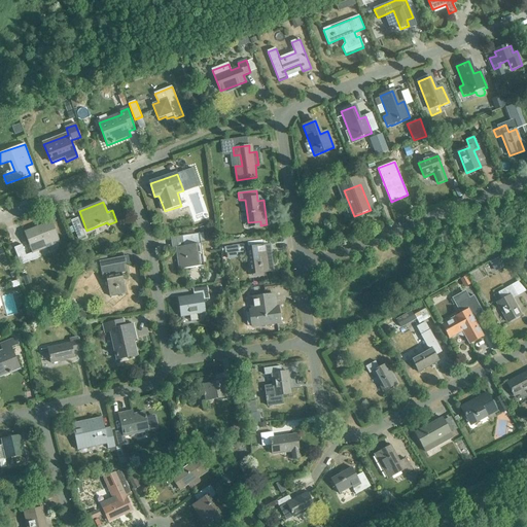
[(71,221),(78,240),(85,237),(78,218),(71,221)]
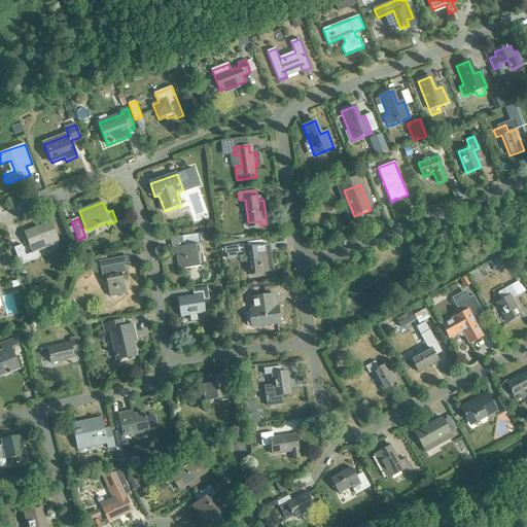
[(21,266),(40,258),(38,252),(60,243),(53,222),(25,233),(33,252),(26,255),(22,245),(14,248),(21,266)]
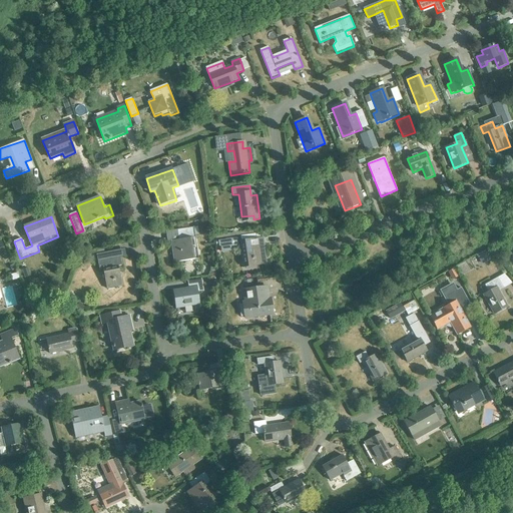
[(193,261),(199,261),(195,235),(199,234),(198,227),(181,229),(182,240),(172,241),(175,263),(193,261)]
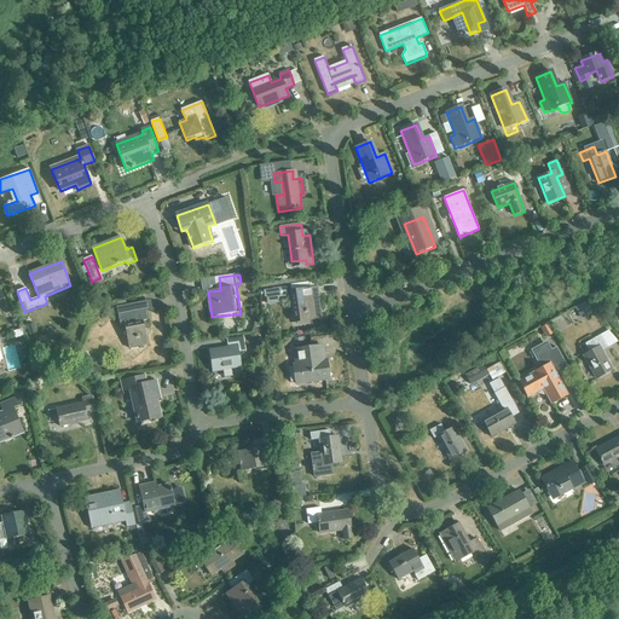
[(294,310),(295,323),(318,319),(317,302),(319,302),(317,289),(294,291),(296,308),(294,310)]
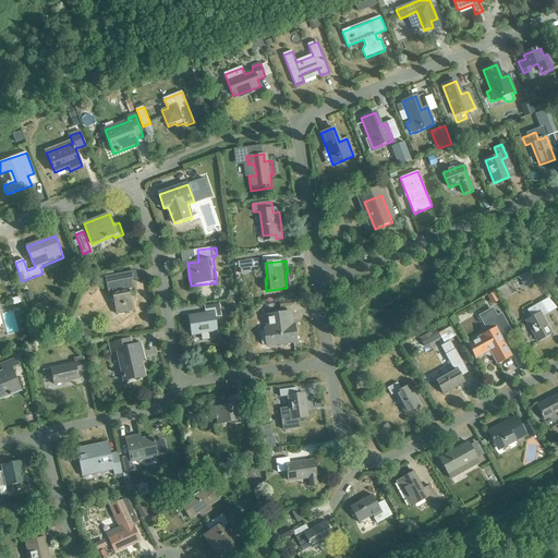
[(131,280),(124,281),(123,275),(106,278),(109,294),(112,293),(117,315),(133,312),(129,290),(133,289),(131,280)]
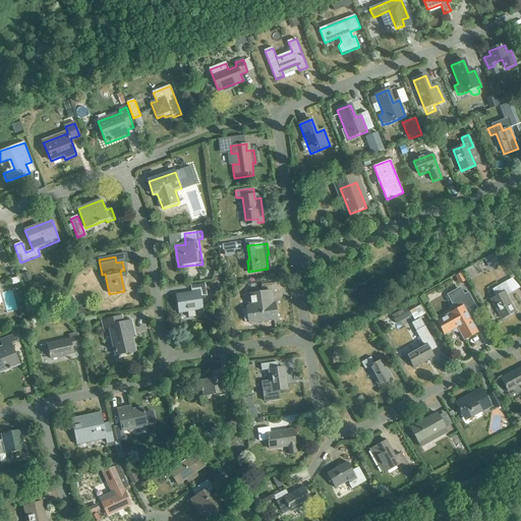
[(490,300),(501,320),(515,311),(506,296),(511,293),(505,282),(491,290),(496,297),(490,300)]
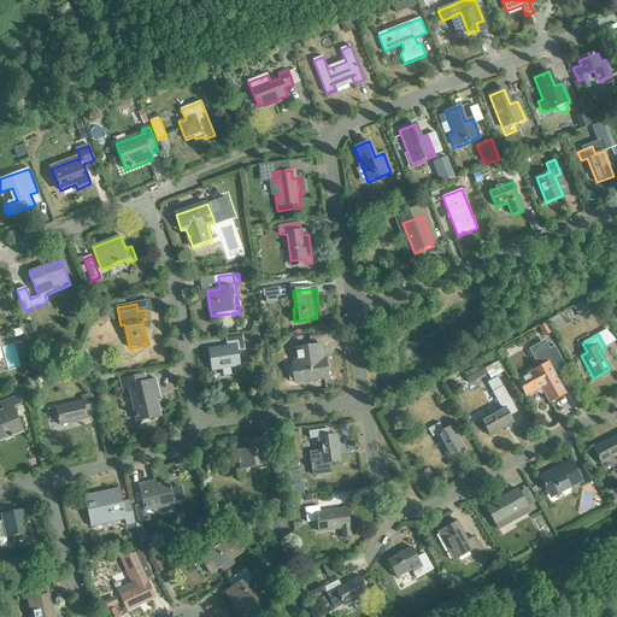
[(248,344),(247,344),(246,336),(227,339),(228,347),(210,350),(213,371),(240,366),(238,353),(246,351),(250,351),(248,344)]
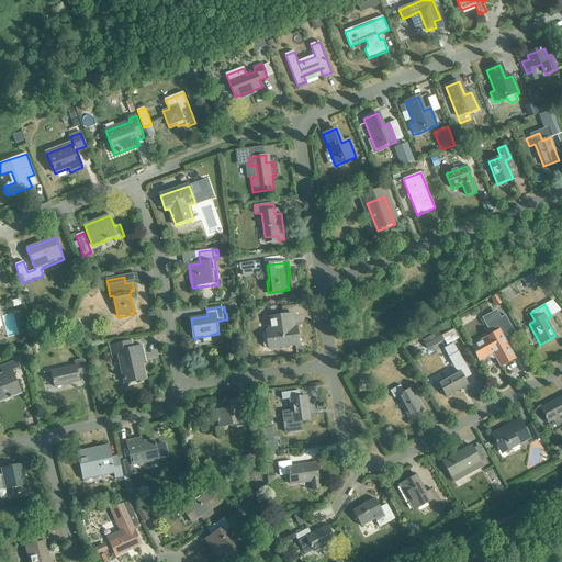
[(504,316),(501,317),(496,310),(484,317),(489,325),(493,334),(484,339),(471,347),(479,361),(489,356),(489,358),(493,359),(495,358),(501,367),(515,359),(505,343),(516,336),(504,316)]
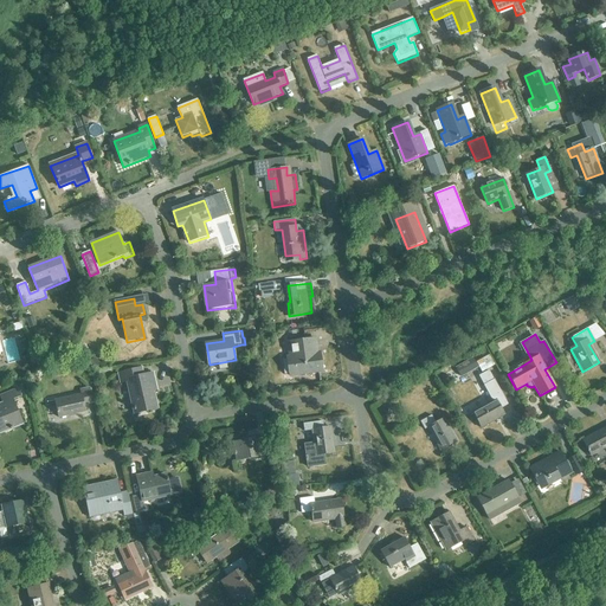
[(321,354),(318,354),(316,340),(289,343),(290,356),(288,358),(290,375),(296,375),(322,372),(321,354)]
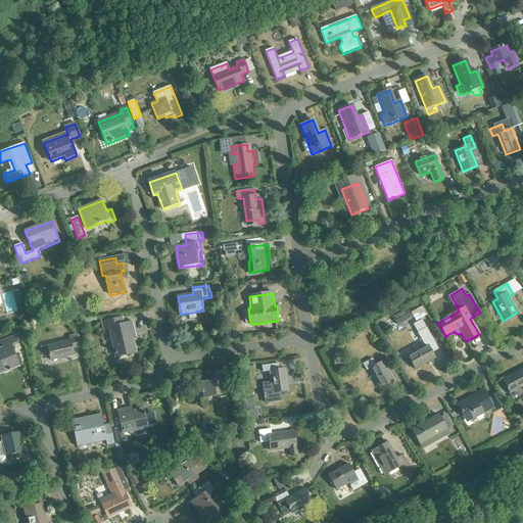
[(132,322),(124,324),(123,317),(102,322),(104,331),(110,330),(116,358),(136,353),(131,333),(134,332),(132,322)]
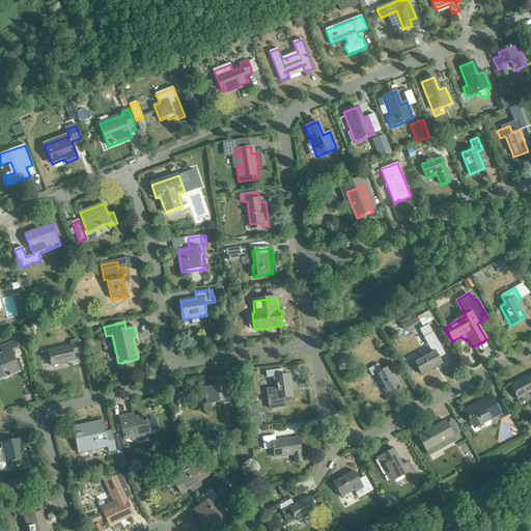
[(432,331),(429,332),(426,327),(419,330),(431,352),(414,362),(421,375),(442,364),(438,359),(444,355),(438,344),(440,343),(432,331)]
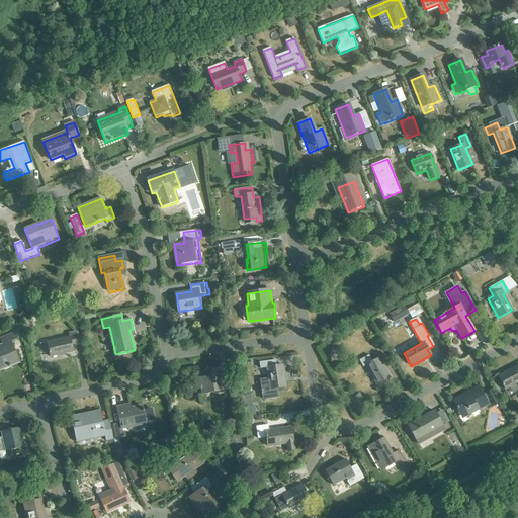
[(0,345),(0,369),(19,362),(11,342),(18,339),(15,332),(0,338),(2,344),(0,345)]
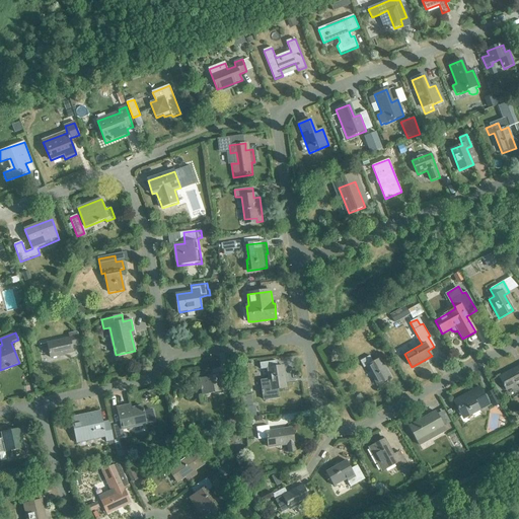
[(47,343),(51,358),(73,353),(72,347),(79,346),(77,332),(69,335),(70,339),(47,343)]
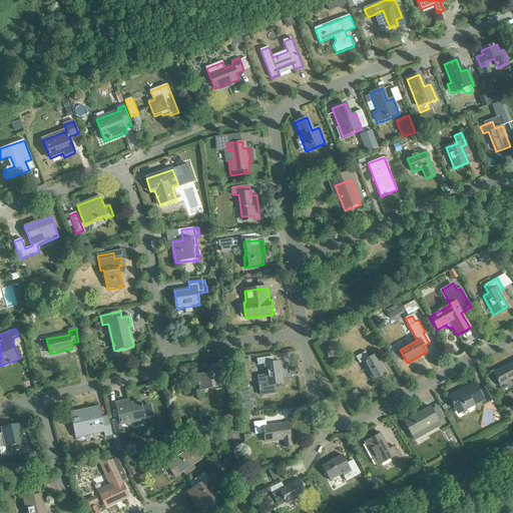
[(376,355),(369,359),(365,352),(356,357),(359,364),(363,362),(374,381),(387,374),(376,355)]
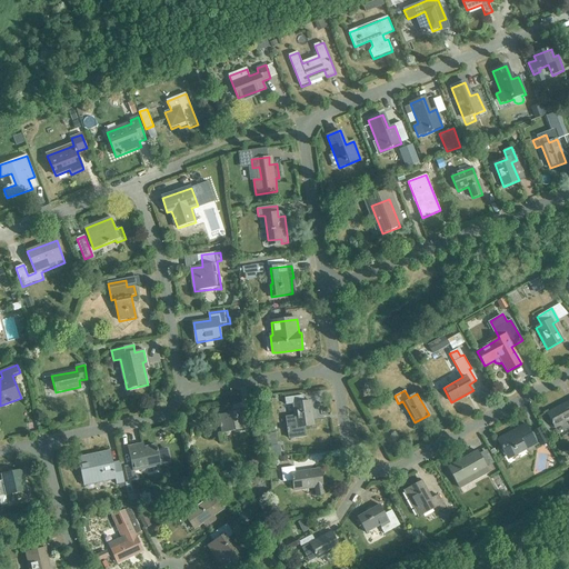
[(310,401),(300,402),(299,397),(285,399),(286,406),(293,405),(295,418),(287,419),(289,429),(313,426),(310,401)]
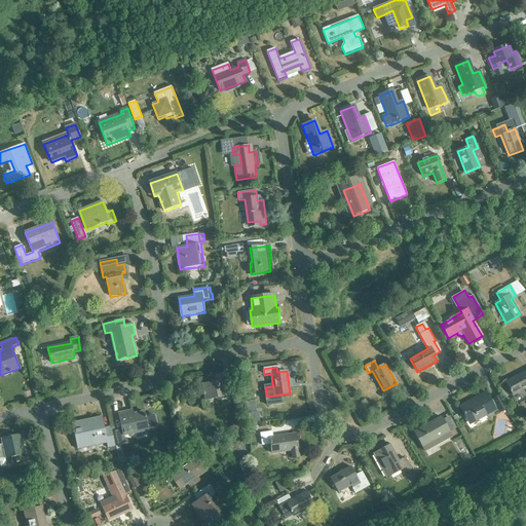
[(525,370),(505,382),(513,396),(525,387),(525,370)]
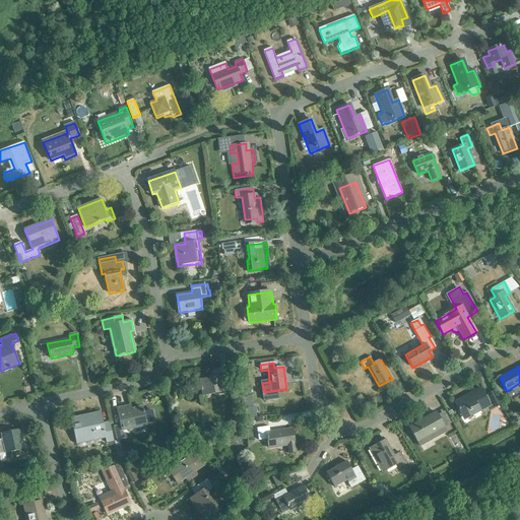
[(231,382),(224,383),(223,376),(200,380),(203,396),(232,390),(231,382)]
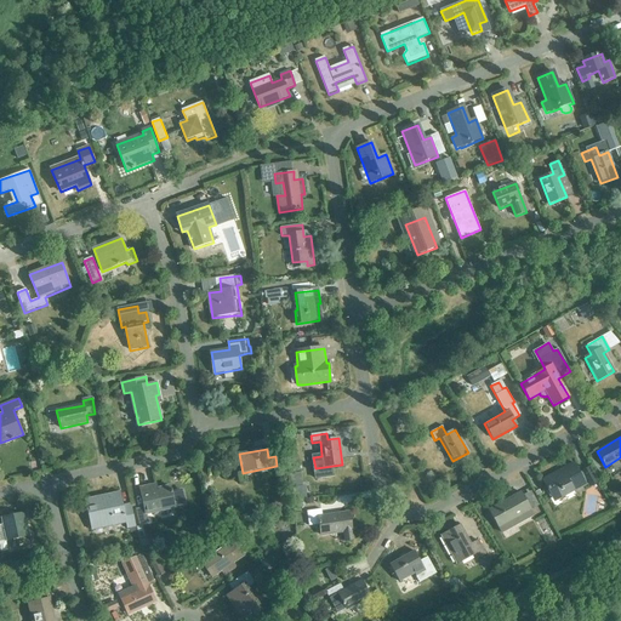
[(570,486),(574,490),(585,484),(573,463),(562,469),(562,471),(543,482),(548,490),(551,489),(556,499),(564,494),(562,491),(570,486)]
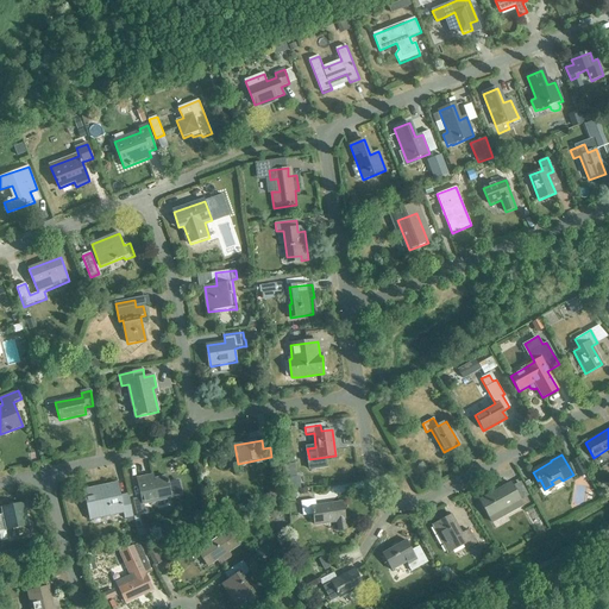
[(167,477),(148,482),(146,476),(137,478),(140,497),(133,498),(136,514),(145,513),(143,504),(182,496),(179,479),(168,482),(167,477)]
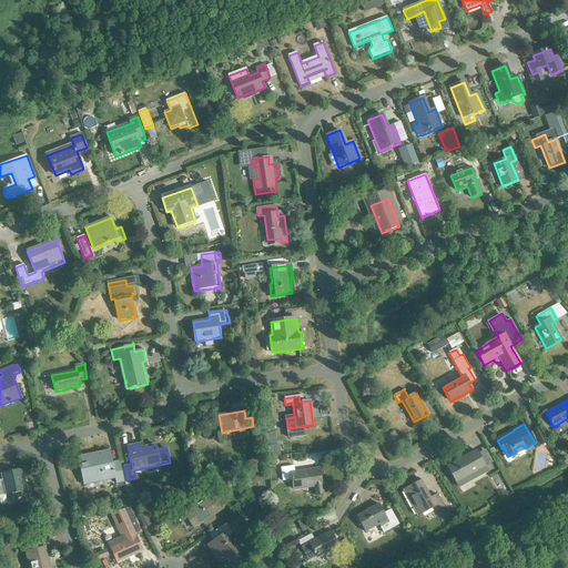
[(120,460),(112,463),(109,449),(99,452),(100,455),(79,459),(83,482),(102,477),(103,482),(114,478),(115,484),(124,482),(120,460)]
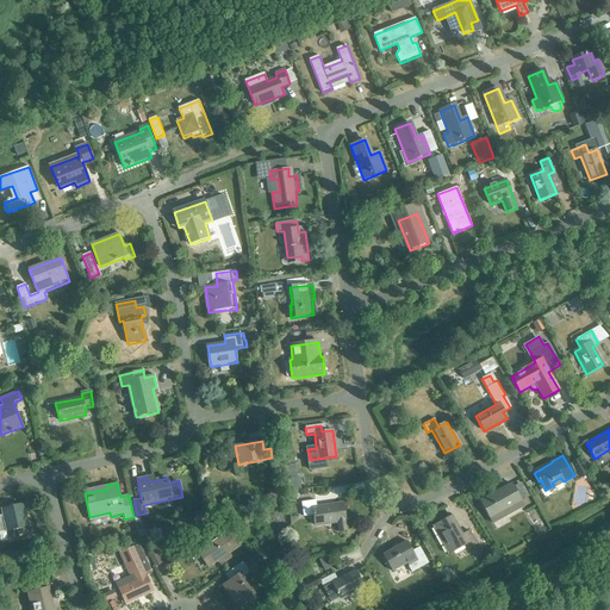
[(480,502),(492,524),(523,506),(511,484),(480,502)]
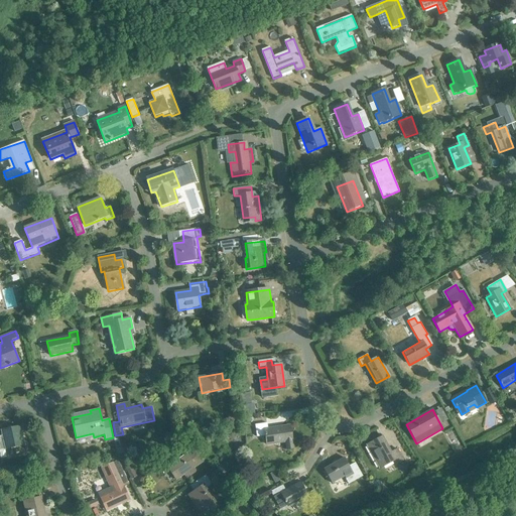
[(290,426),(268,429),(267,423),(255,425),(256,433),(259,432),(259,431),(265,430),(267,445),(285,442),(286,452),(293,449),(290,426)]
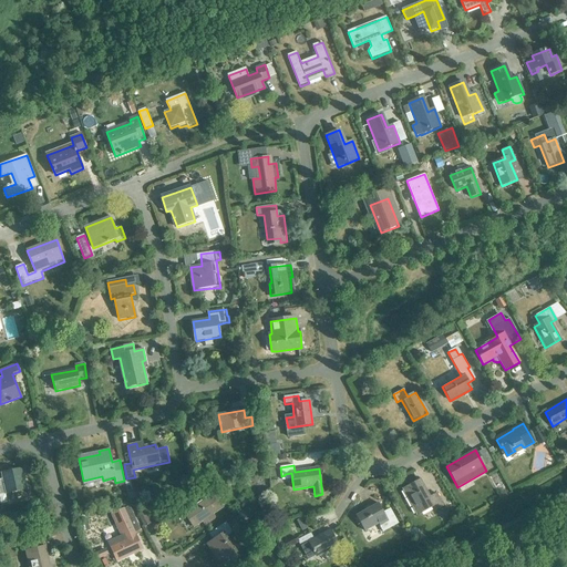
[(14,501),(28,497),(21,467),(0,473),(4,494),(12,493),(14,501)]
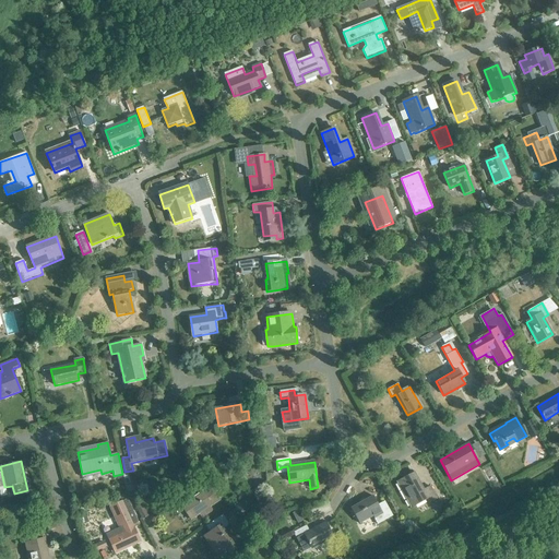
[(430,487),(423,491),(413,474),(397,483),(412,508),(426,499),(428,503),(437,498),(430,487)]
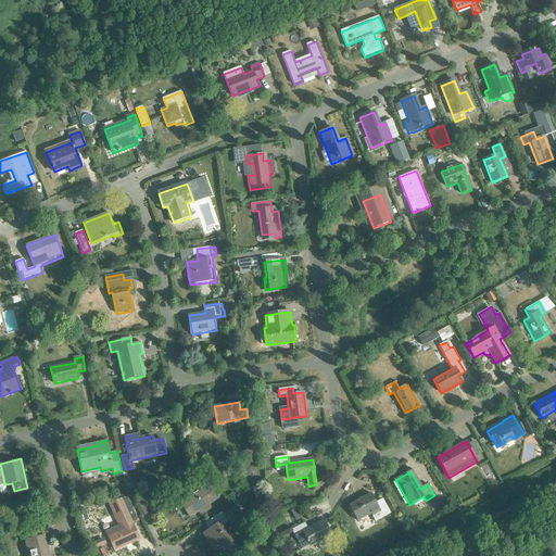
[(212,508),(209,504),(218,497),(209,483),(180,504),(179,501),(173,506),(176,512),(182,506),(190,517),(199,512),(201,515),(212,508)]
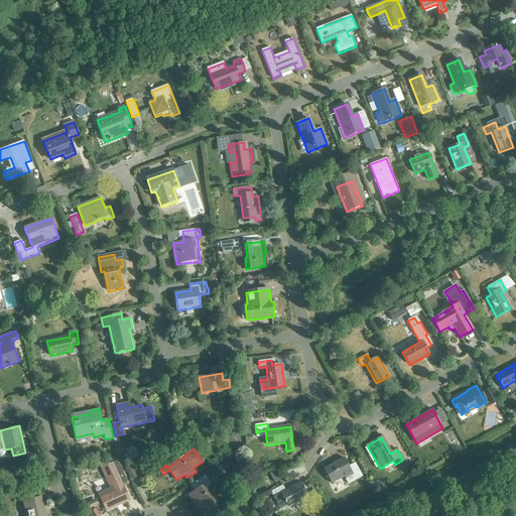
[(355,463),(349,466),(344,459),(324,470),(332,484),(344,477),(349,485),(363,477),(355,463)]
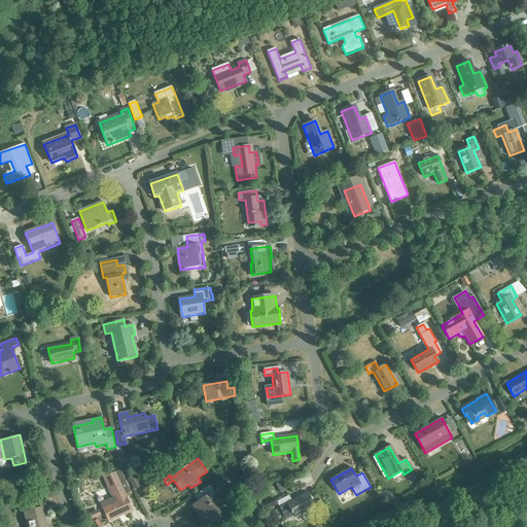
[(106,475),(108,482),(123,479),(120,470),(106,475)]
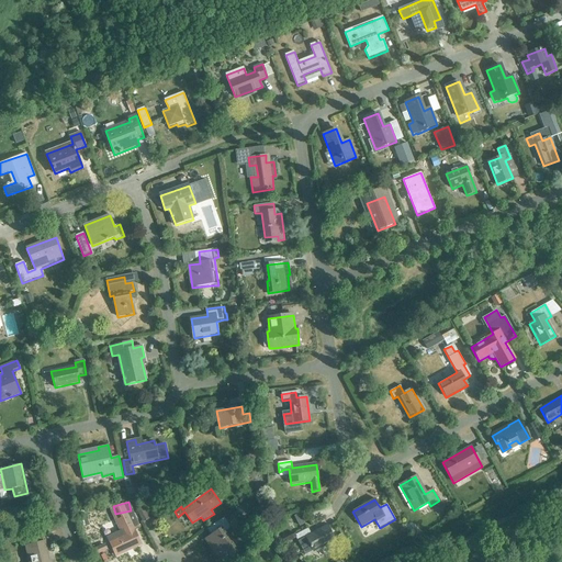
[(135,506),(143,523),(150,518),(142,503),(135,506)]
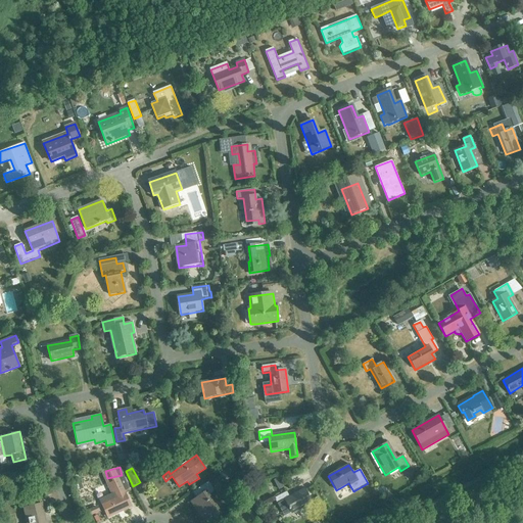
[(215,491),(214,489),(232,477),(227,469),(221,474),(222,476),(209,484),(208,482),(192,493),(196,498),(192,503),(205,522),(210,519),(211,521),(222,514),(209,495),(215,491)]
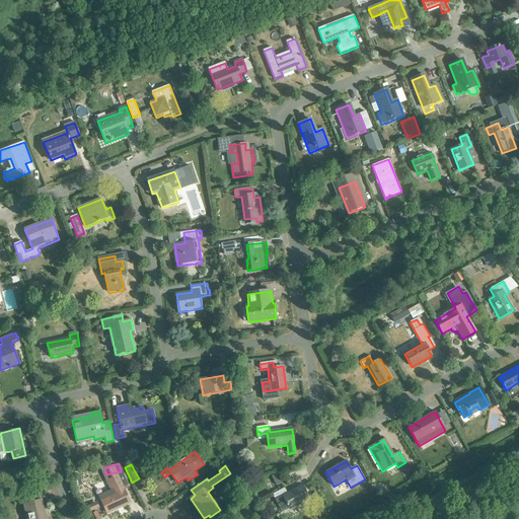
[(107,514),(130,503),(118,475),(106,479),(112,492),(114,491),(116,495),(101,501),(107,514)]
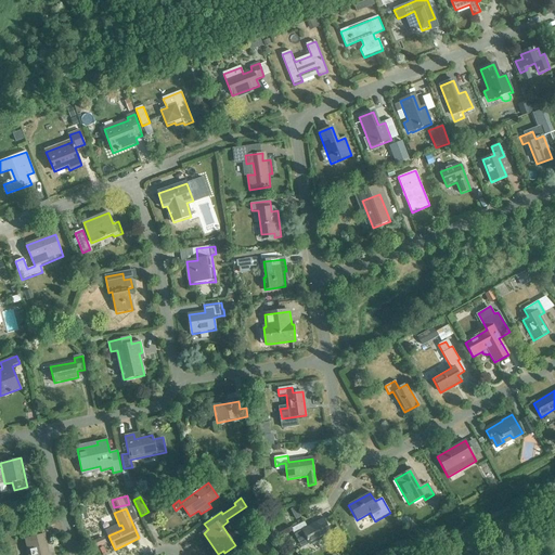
[(310,545),(331,534),(323,519),(307,528),(305,523),(292,529),(294,536),(301,531),(310,545)]
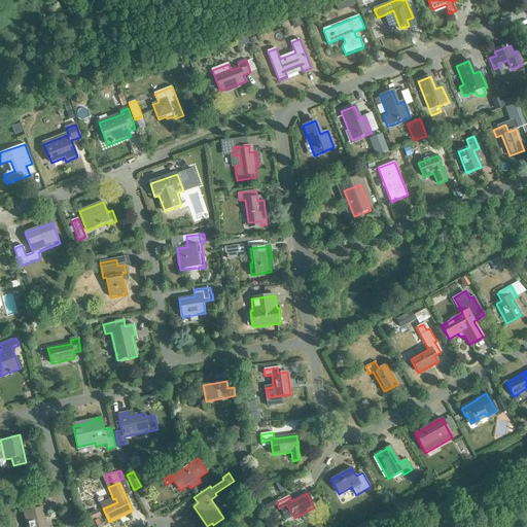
[(44,519),(42,519),(40,508),(43,508),(41,498),(29,501),(31,511),(24,513),(27,526),(48,526),(49,526),(46,526),(44,519)]
